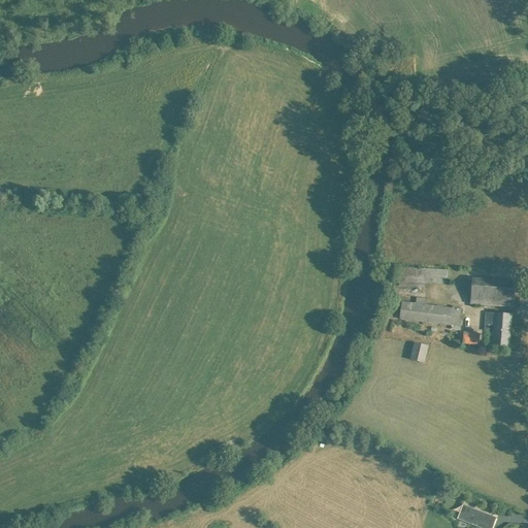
[(515,283),(504,282),(473,279),(471,304),(513,307),(515,283)]
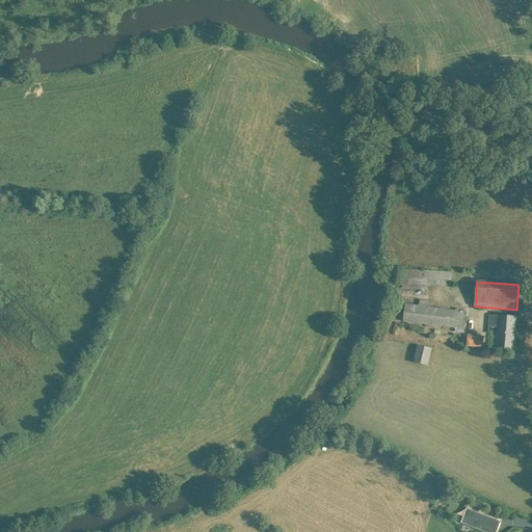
[(430,302),(420,301),(419,306),(404,304),(402,321),(455,328),(454,333),(463,334),(467,313),(429,308),(430,302)]
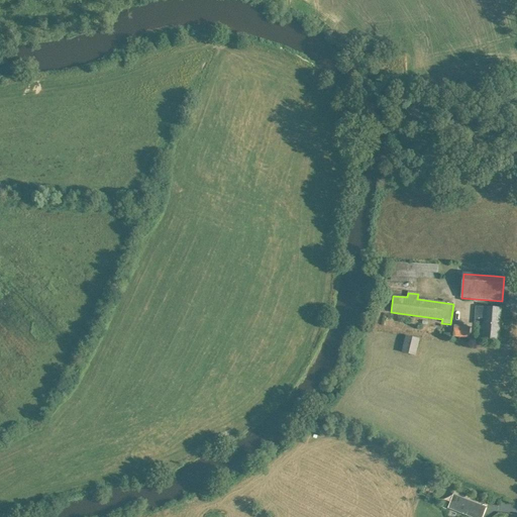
[(475,318),(479,318),(478,324),(484,324),(482,339),(489,339),(499,340),(501,308),(491,307),(476,306),(475,318)]
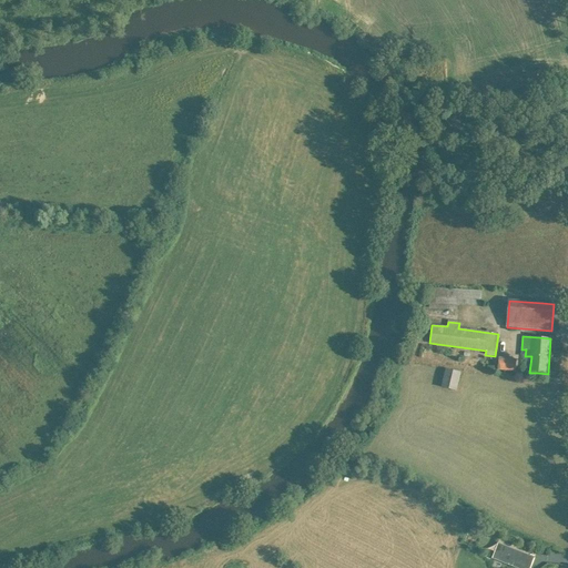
[(515,372),(516,359),(498,357),(497,369),(515,372)]
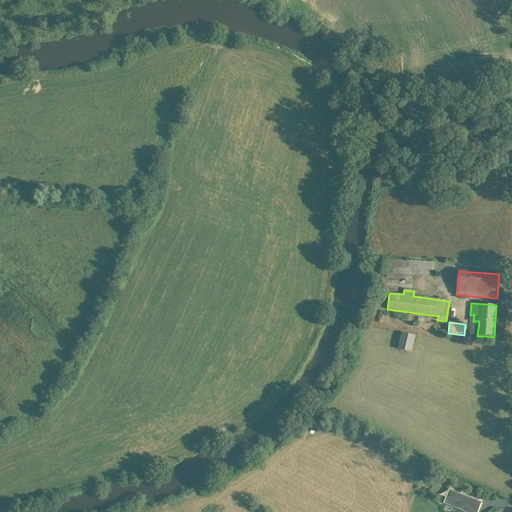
[(414,336),(403,333),(399,349),(411,351),(414,336)]
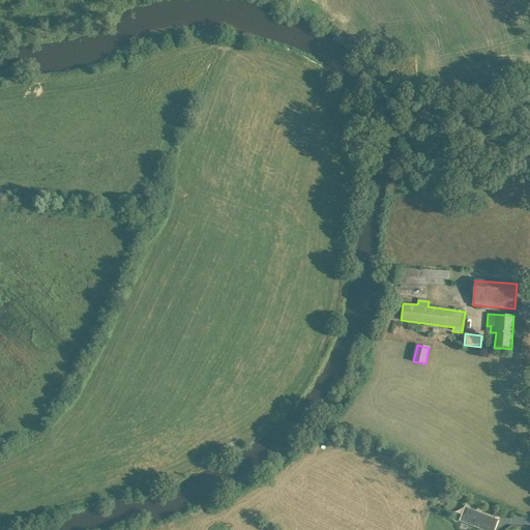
[(481,529),(495,529),(499,520),(465,507),(460,522),(481,529)]
